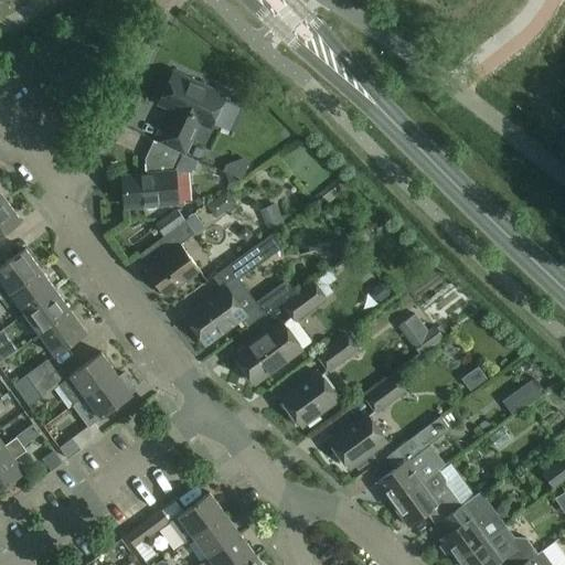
[(199,123),(211,129),(226,96),(173,73),(158,105),(173,112),(160,141),(184,153),(199,123)]
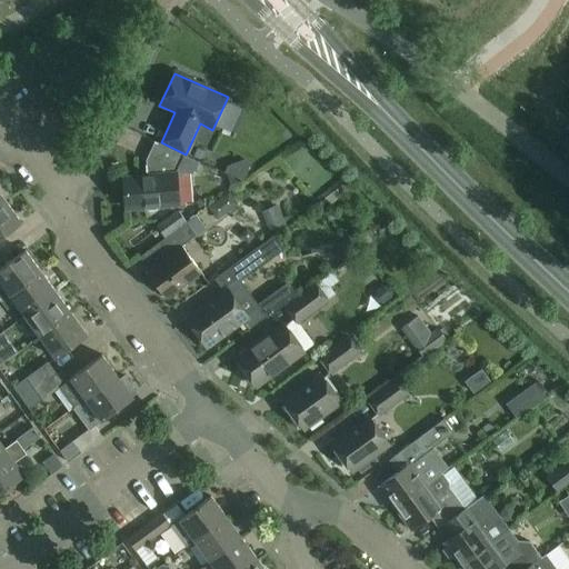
[(178,205),(175,175),(192,173),(198,162),(155,142),(153,143),(157,145),(152,155),(152,166),(146,166),(147,177),(125,179),(127,209),(145,207),(149,211),(156,210),(160,206),(178,205)]
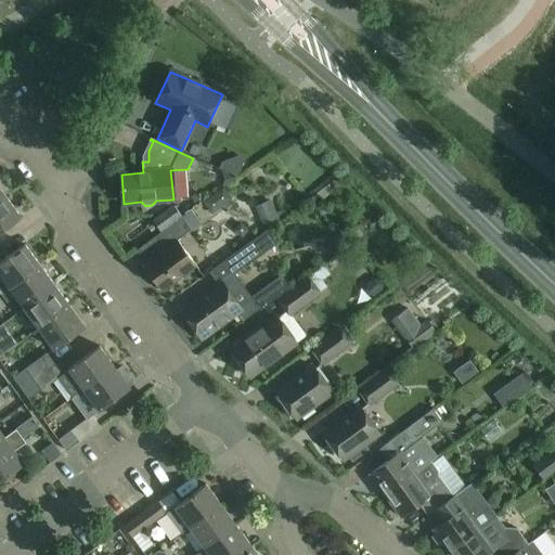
[(220,157),(224,170),(243,165),(239,152),(220,157)]
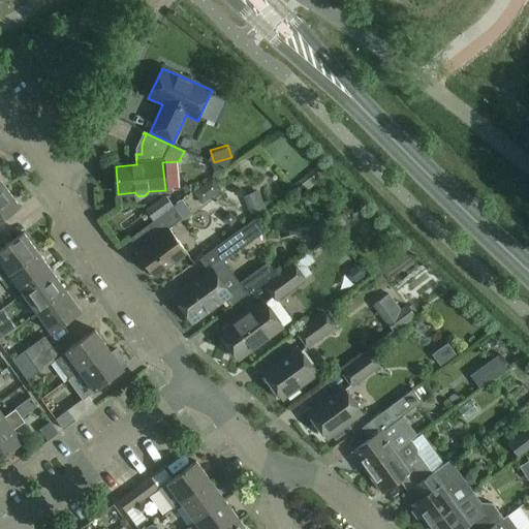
[(213,179),(194,193),(201,203),(220,189),(213,179)]
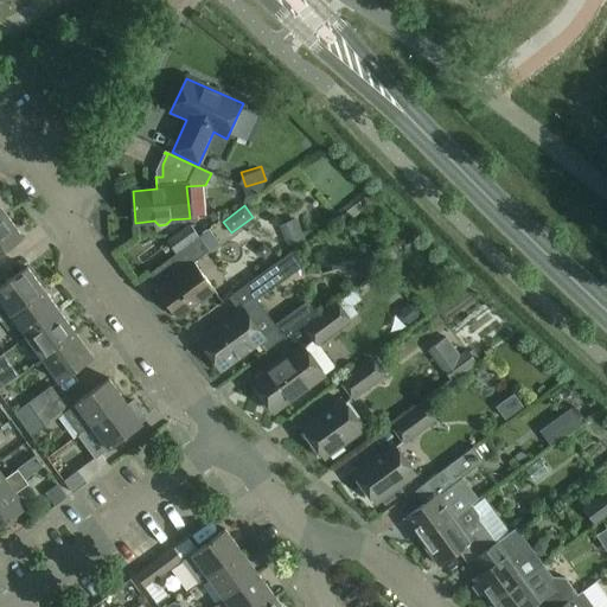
[(6,215),(0,219),(0,255),(23,238),(6,215)]
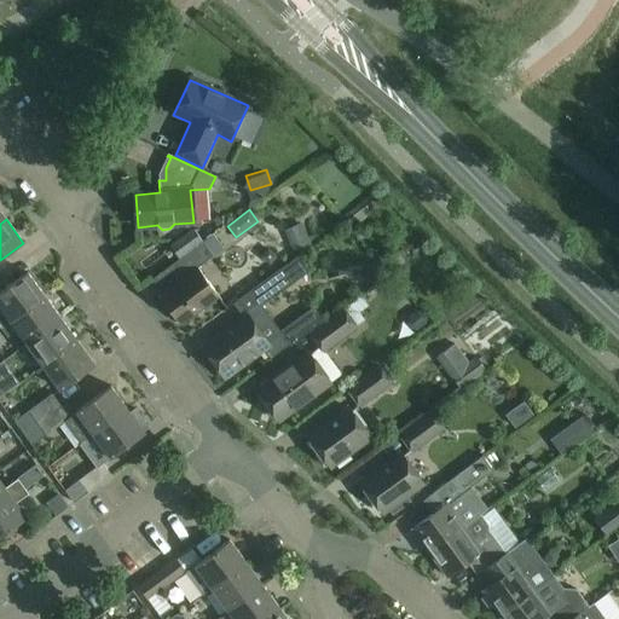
[(295,253),(308,248),(301,230),(288,235),(295,253)]
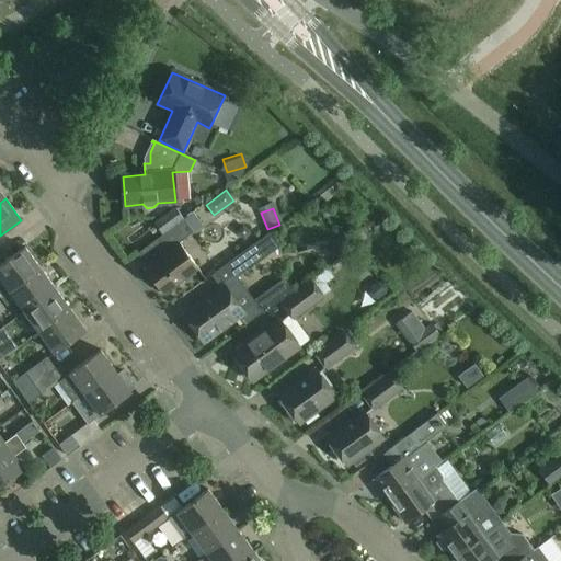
[(194,213),(184,219),(194,232),(203,226),(194,213)]
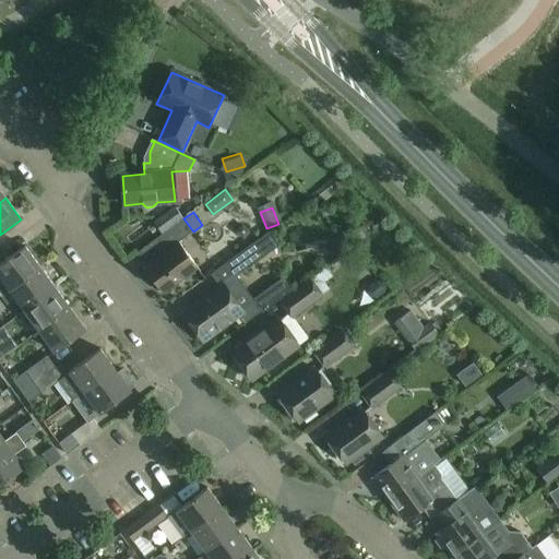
[(166,250),(143,268),(163,294),(198,268),(179,242),(193,232),(183,218),(157,238),(166,250)]
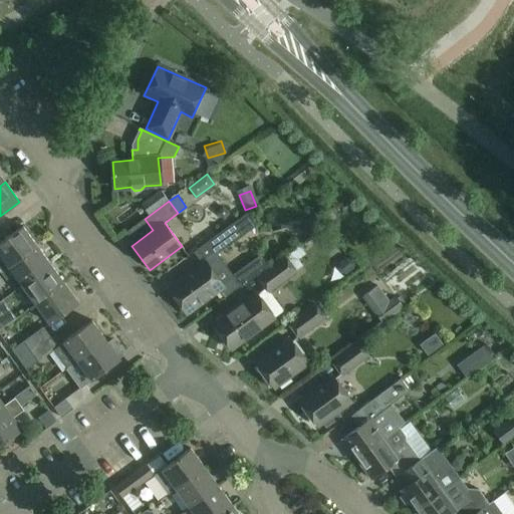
[(306,228),(310,233),(321,225),(313,215),(307,220),(306,228)]
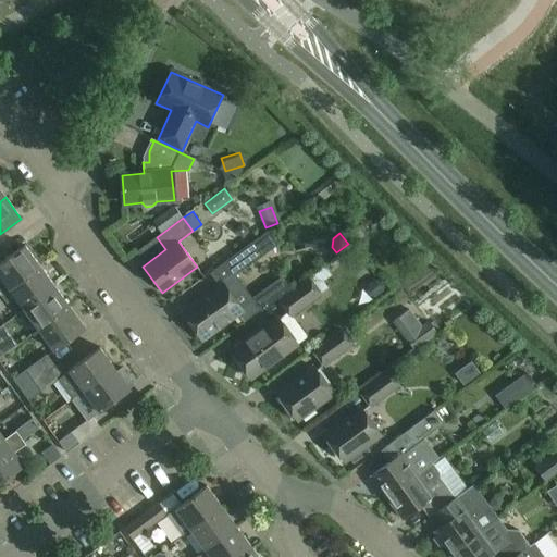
[(239,272),(262,257),(252,244),(231,259),(239,272)]
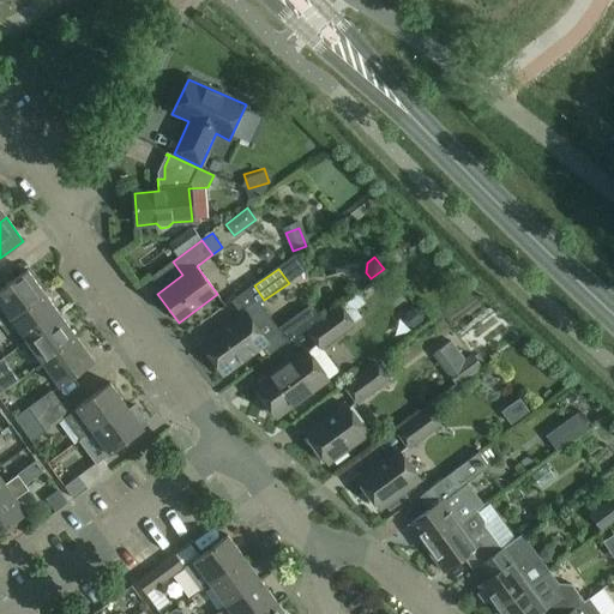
[(28,271),(0,290),(0,323),(1,325),(44,294),(28,271)]
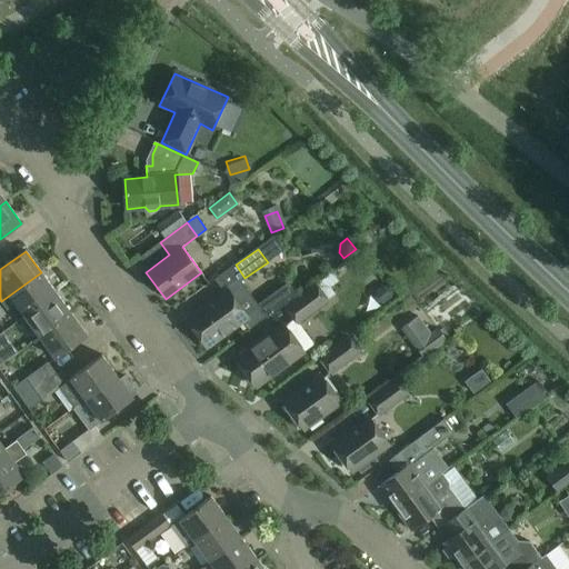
[(330,269),(318,277),(326,290),(338,282),(330,269)]
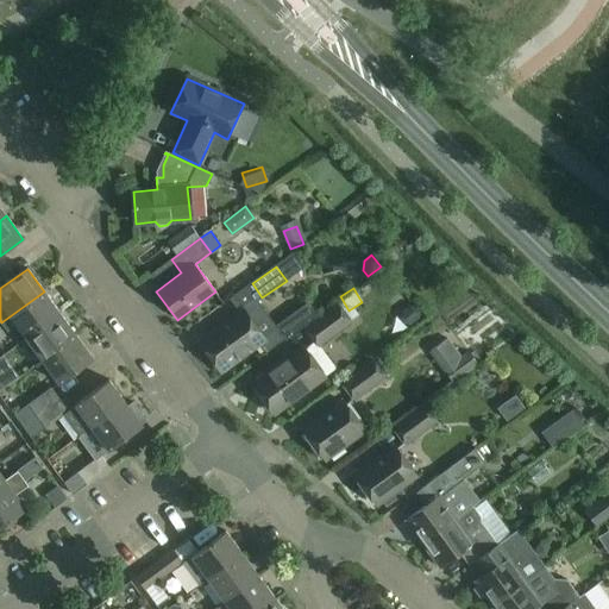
[(44,292),(1,322),(8,332),(17,325),(26,338),(61,314),(44,292)]
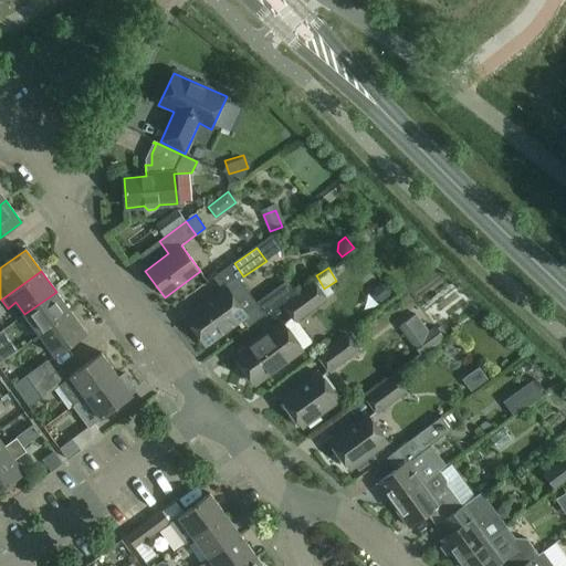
[(248,327),(264,316),(295,295),(285,282),(255,303),(239,280),(188,316),(208,343),(242,318),(248,327)]
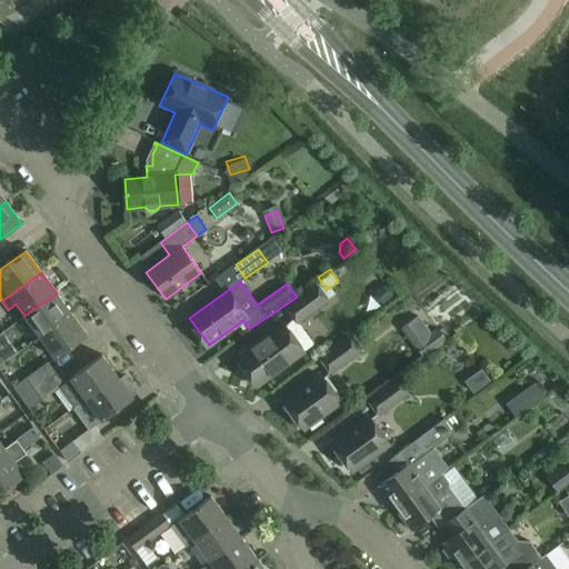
[(327,301),(316,286),(287,307),(298,322),(327,301)]
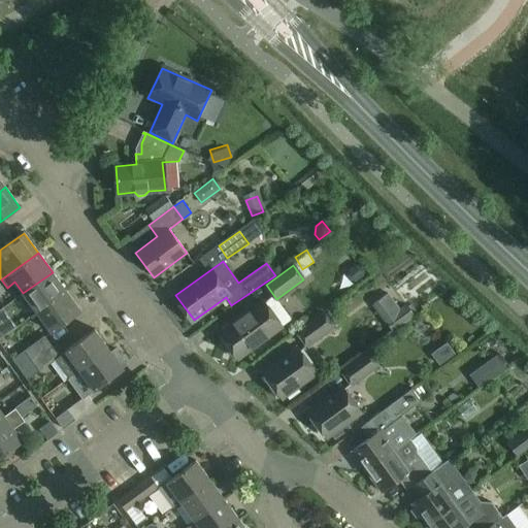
[(348,271),(347,276),(350,281),(356,282),(363,275),(364,269),(361,265),(356,265),(348,271)]
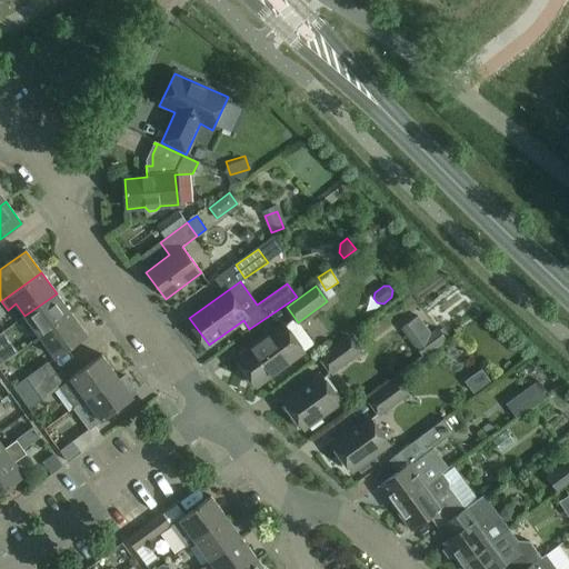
[(57,293),(25,316),(40,337),(71,315),(57,293)]
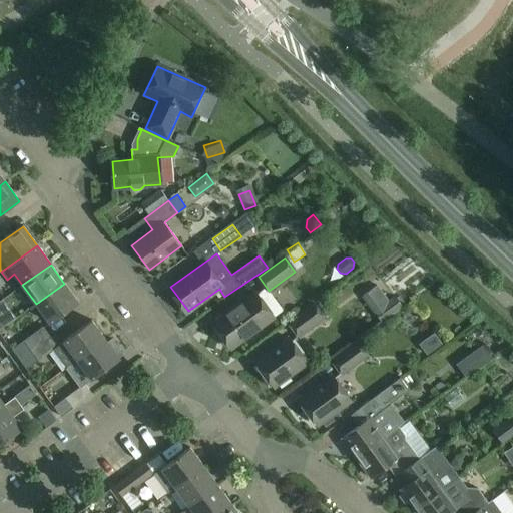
[(79,303),(64,284),(36,304),(50,324),(79,303)]
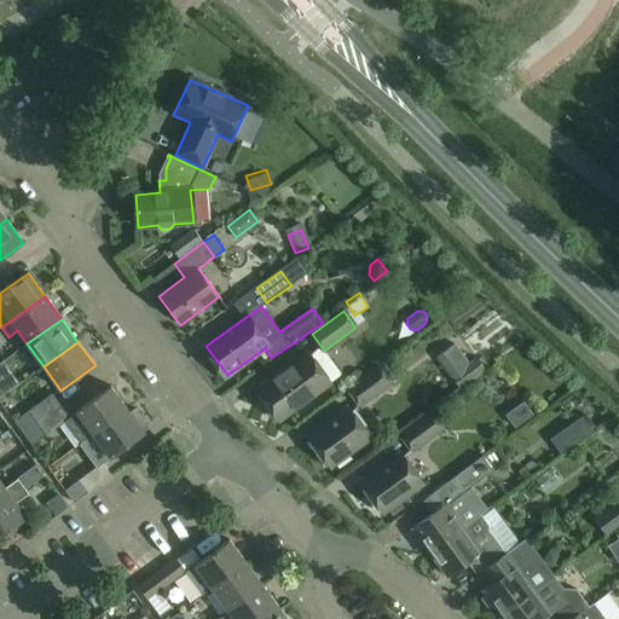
[(451,376),(460,388),(485,370),(476,358),(468,364),(455,345),(438,357),(451,376)]
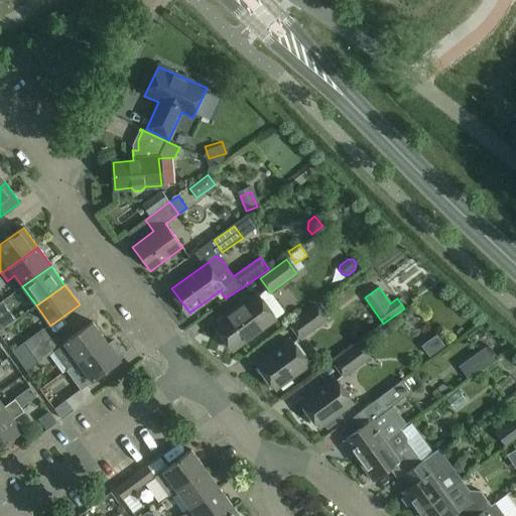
[(228,315),(215,326),(233,351),(275,319),(257,294),(244,304),(243,302),(227,314),(228,315)]
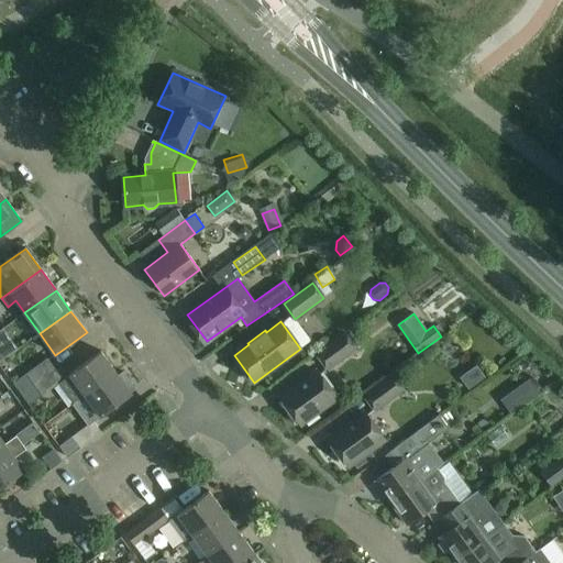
[(355,349),(344,334),(318,354),(328,368),(355,349)]
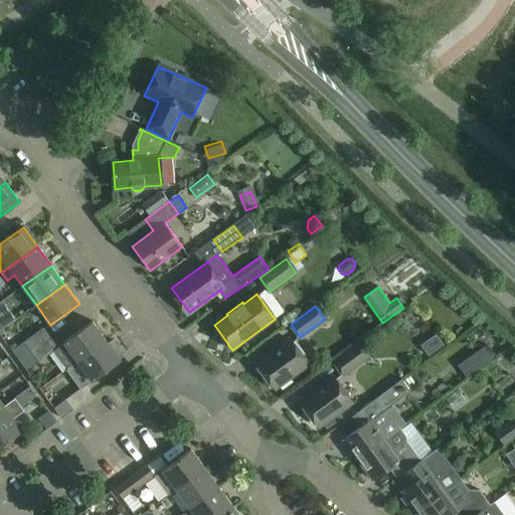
[(0,313),(0,331),(8,325),(0,313)]
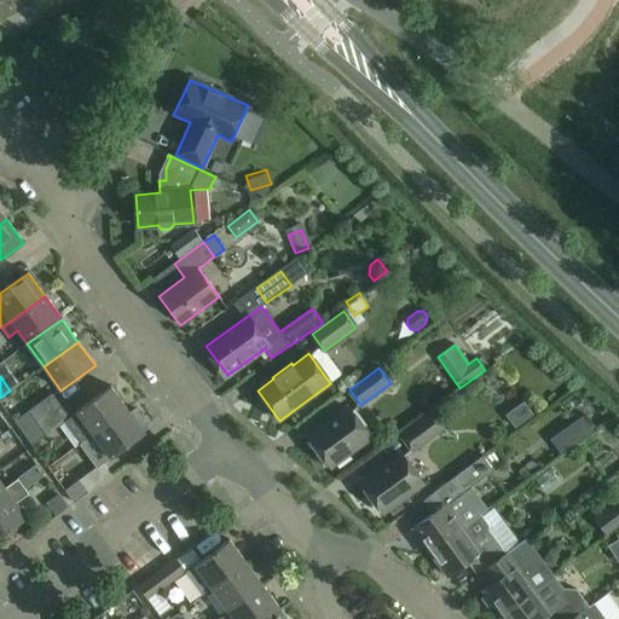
[(77,412),(69,418),(64,422),(64,423),(80,445),(93,435),(128,410),(110,387),(76,411),(77,412)]
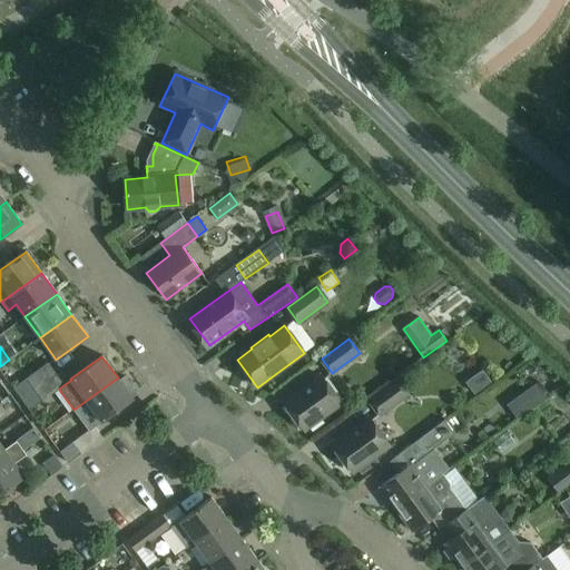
[(56,374),(48,363),(13,389),(21,400),(56,374)]
